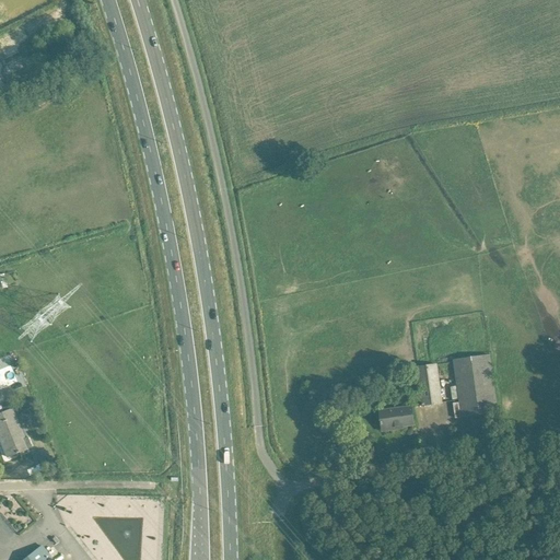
[(462,418),(487,415),(498,413),(489,357),(454,361),(462,418)]
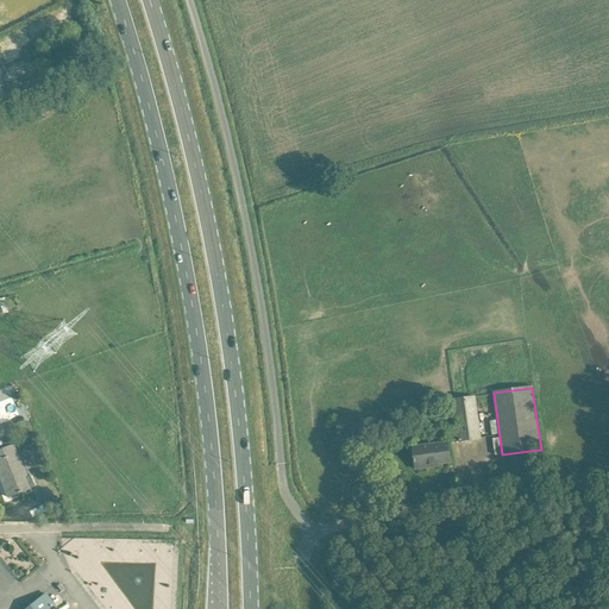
[(457,425),(459,441),(481,438),(475,397),(453,401),(456,419),(453,419),(454,425),(457,425)]
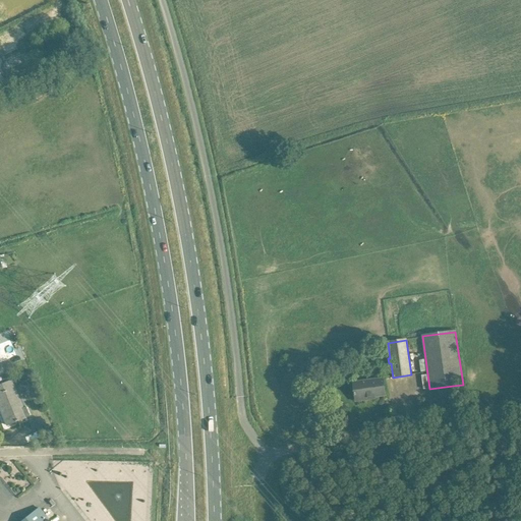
[(0,344),(0,361),(15,356),(9,341),(0,344)]
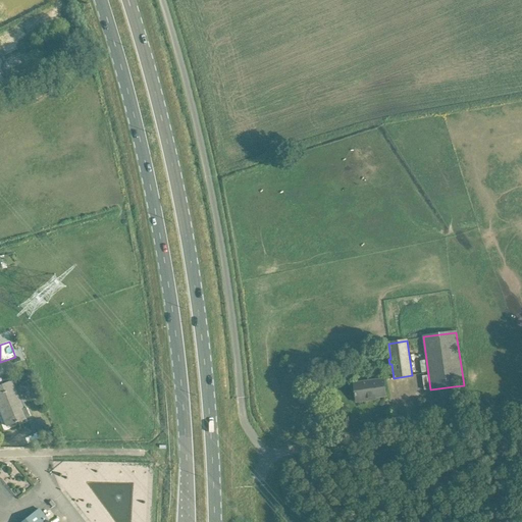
[(385,396),(383,380),(354,384),(356,397),(357,402),(367,401),(367,399),(385,396)]
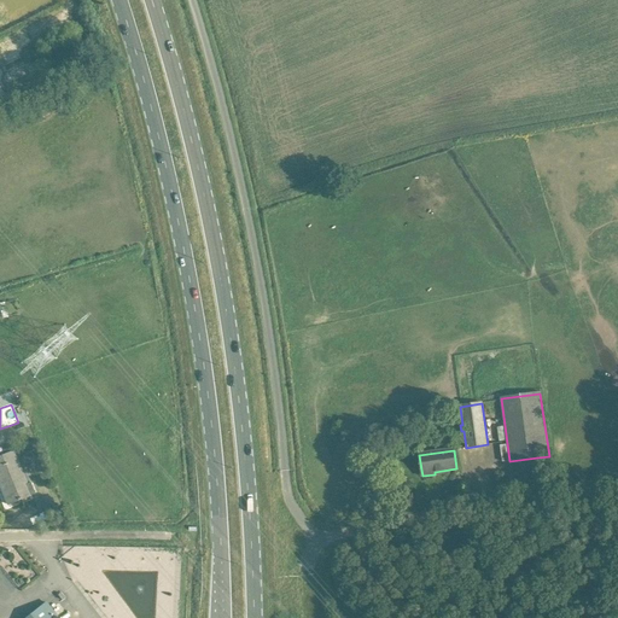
[(13,452),(0,456),(0,485),(9,505),(35,494),(30,483),(27,485),(13,452)]
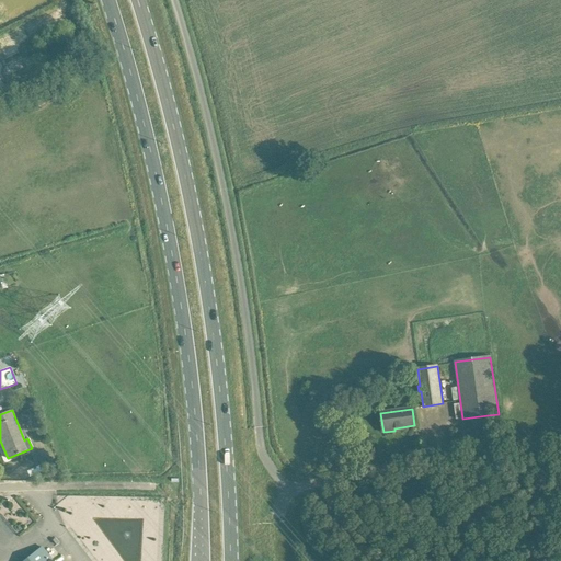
[(52,560),(42,548),(24,560),(52,560)]
